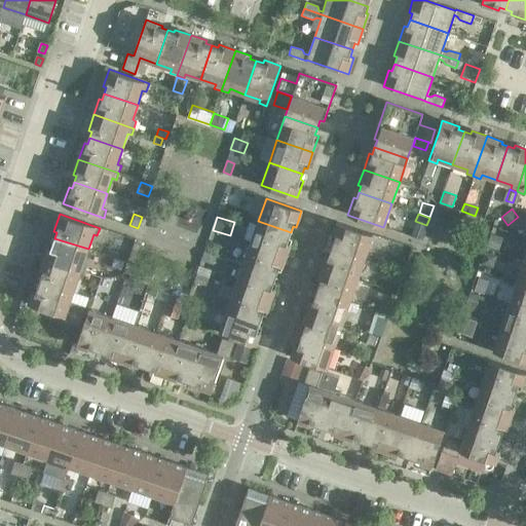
[(291,232),(258,221),(251,243),(286,255),(292,239),(289,238),(291,232)]
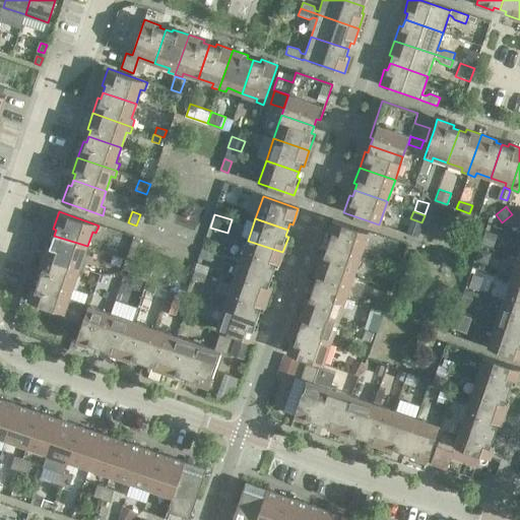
[(333,219),(327,236),(330,237),(328,243),(361,254),(369,232),(333,219)]
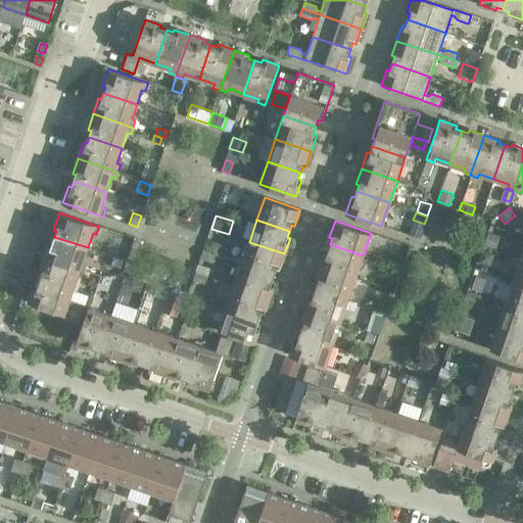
[(494,250),(500,236),(488,233),(483,247),(494,250)]
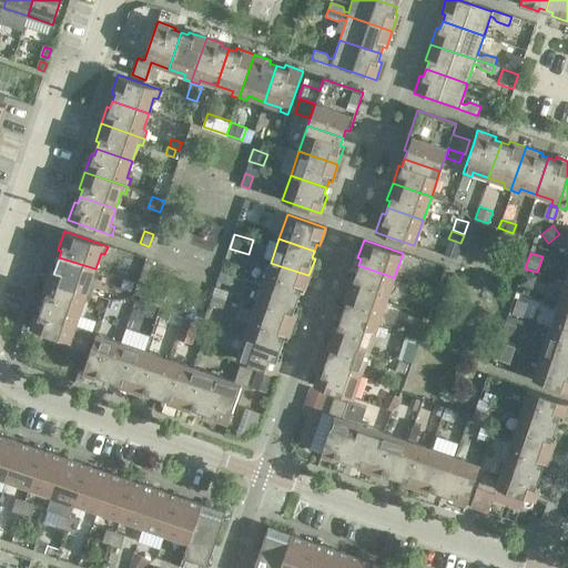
[(95,269),(59,257),(57,263),(53,262),(48,280),(91,294),(94,287),(90,285),(95,269)]
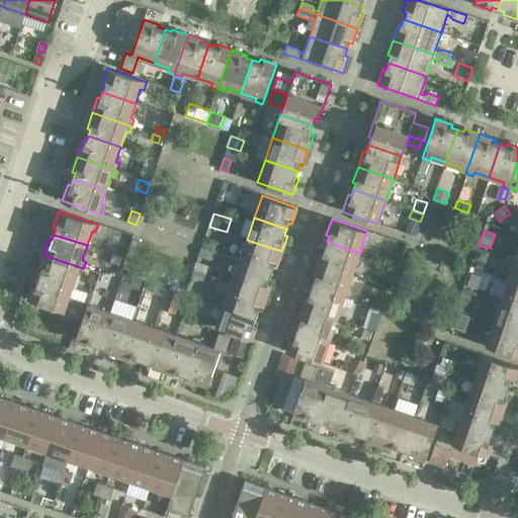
[(214,252),(219,243),(205,238),(202,248),(214,252)]
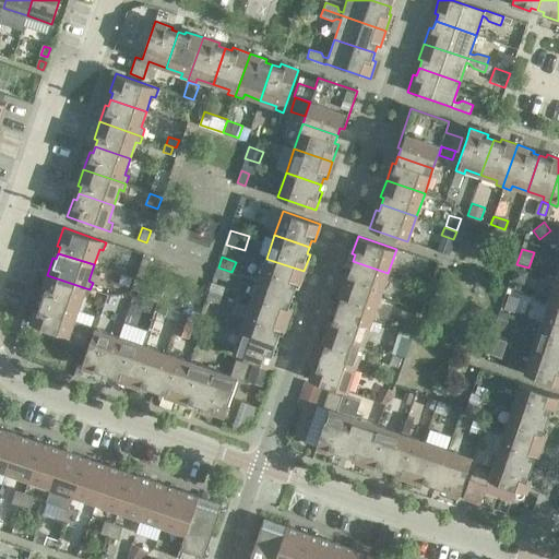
[(304,271),(266,259),(258,282),(293,294),(295,287),(298,288),(304,271)]
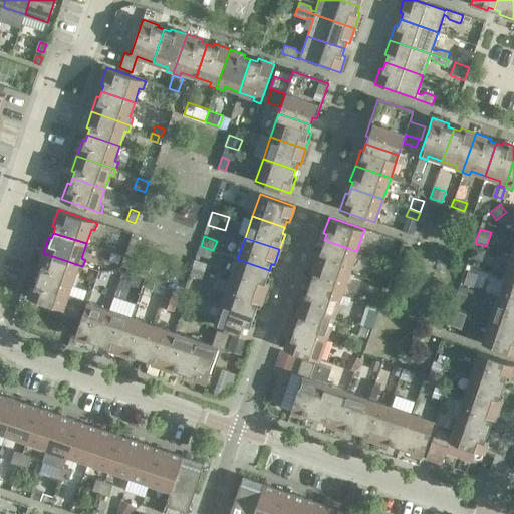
[(356,251),(324,240),(322,246),(319,245),(313,261),(349,273),(356,251)]
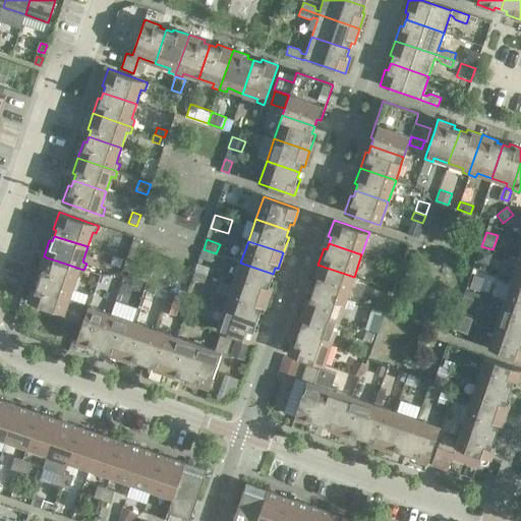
[(203,249),(199,257),(212,262),(215,253),(203,249)]
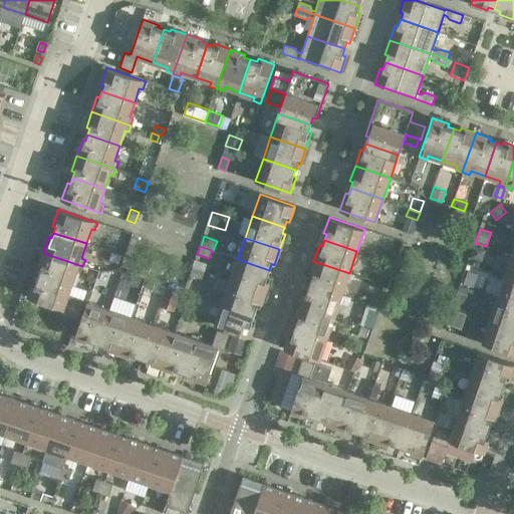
[(470,259),(482,264),(487,251),(474,246),(470,259)]
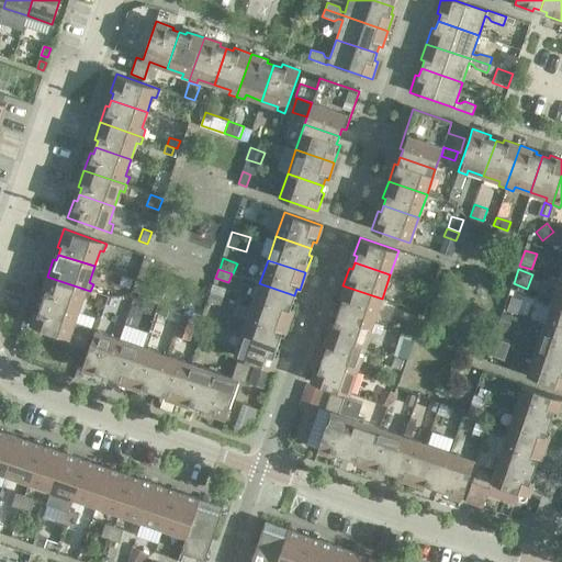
[(90,291),(47,277),(42,294),(45,295),(43,301),(78,313),(83,298),(88,299),(90,291)]
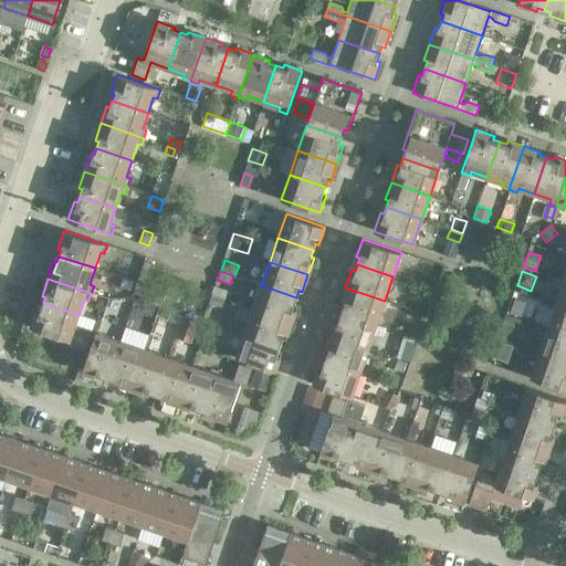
[(134,282),(123,279),(121,286),(132,290),(134,282)]
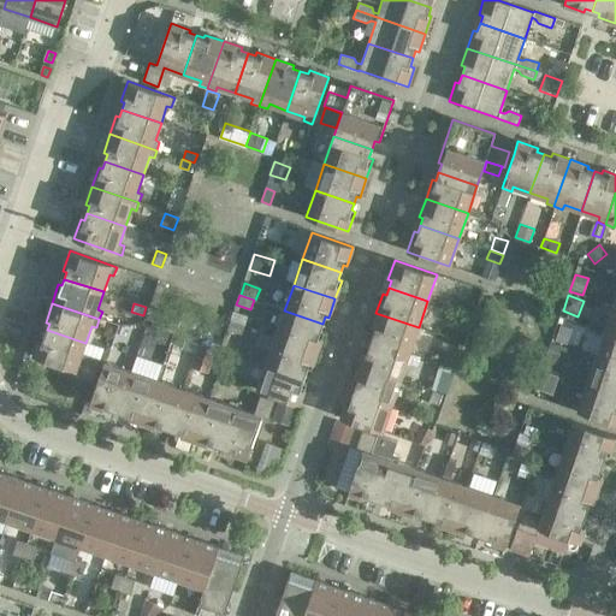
[(615,307),(614,306),(604,332),(615,336),(615,307)]
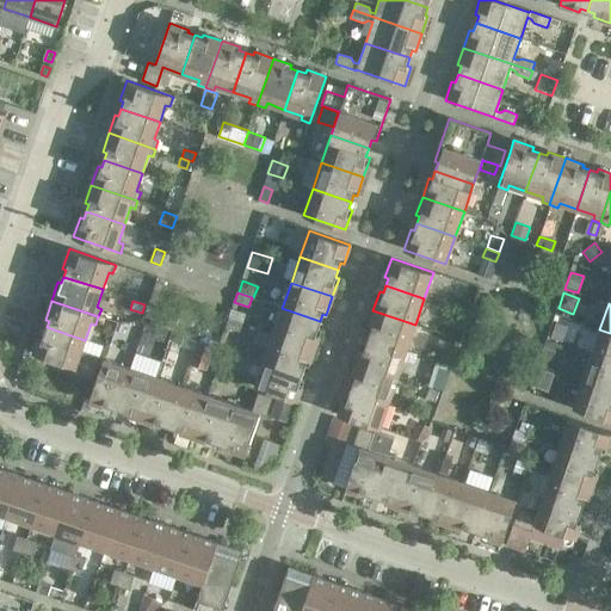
[(320,321),(282,308),(273,334),(315,349),(321,329),(318,328),(320,321)]
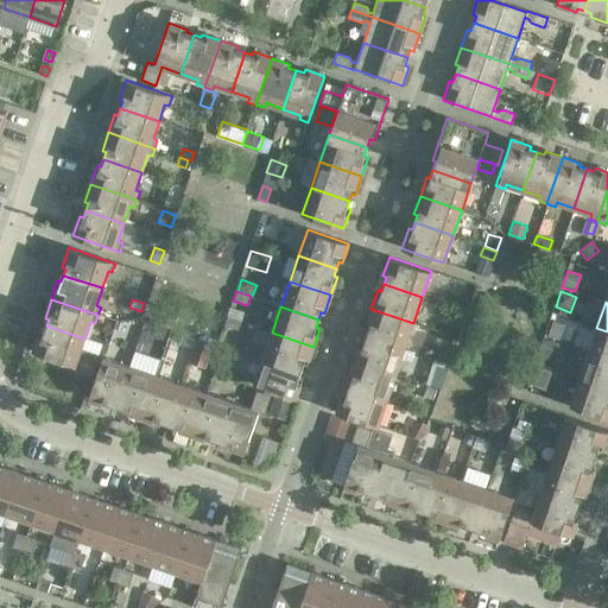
[(413,323),(371,309),(365,328),(368,329),(366,336),(405,349),(413,323)]
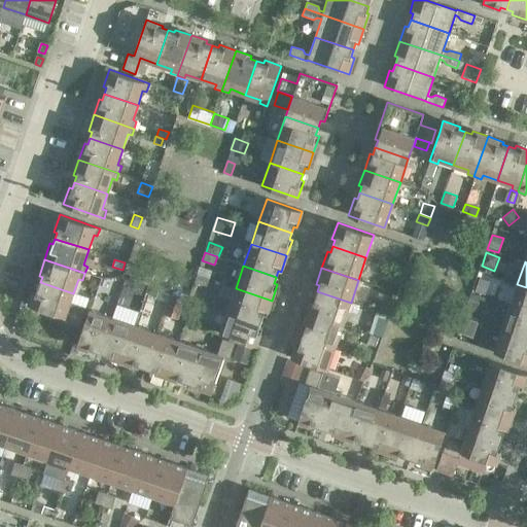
[(198,276),(195,284),(208,288),(211,280),(198,276)]
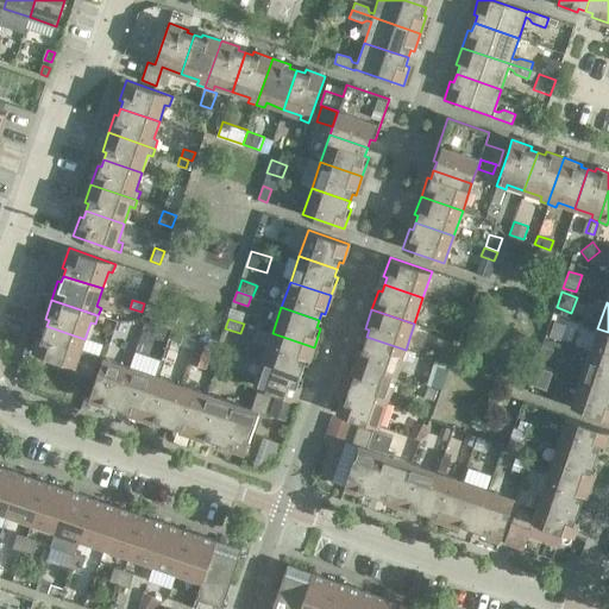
[(156,327),(144,322),(140,333),(152,338),(156,327)]
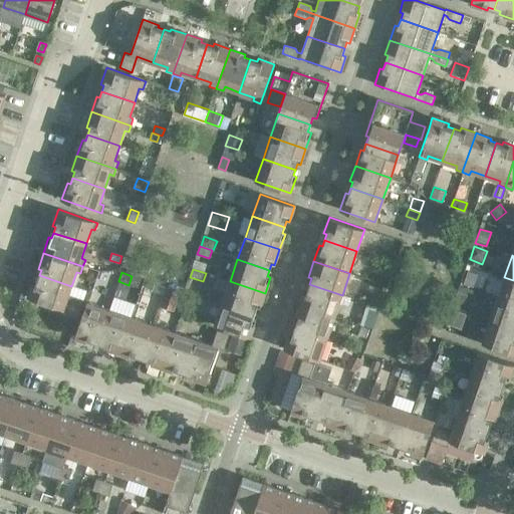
[(463,286),(473,289),(477,275),(468,272),(463,286)]
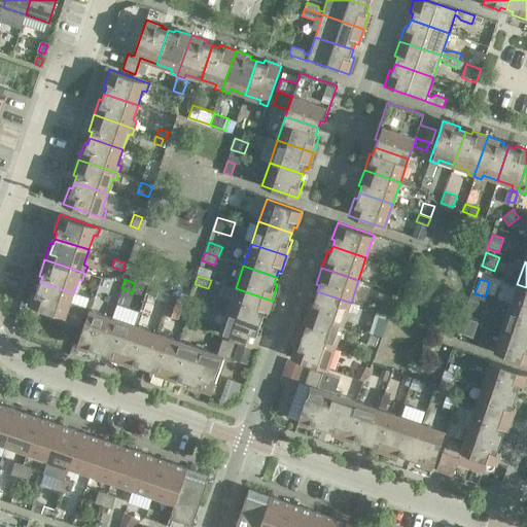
[(73,293),(40,282),(38,288),(35,287),(29,306),(64,317),(62,323),(78,328),(82,316),(78,314),(67,311),(70,303),(73,293)]
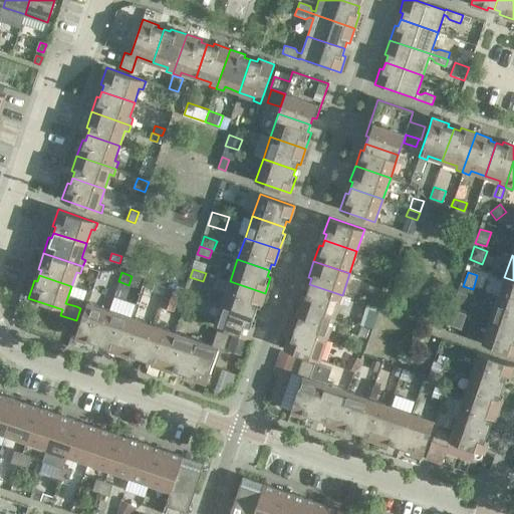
[(513,280),(504,277),(497,298),(513,304),(513,280)]
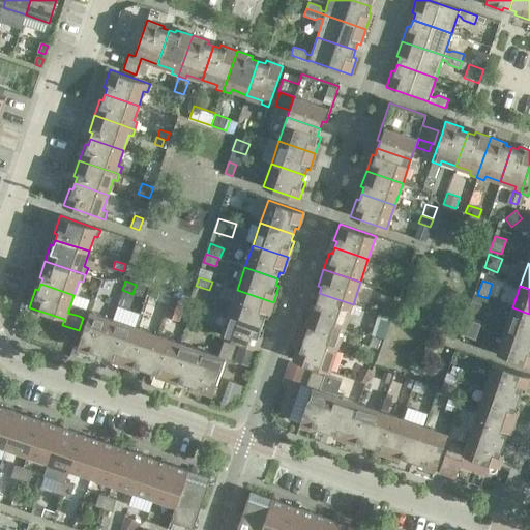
[(273,302),(237,290),(229,312),(263,324),(265,318),(267,319),(273,302)]
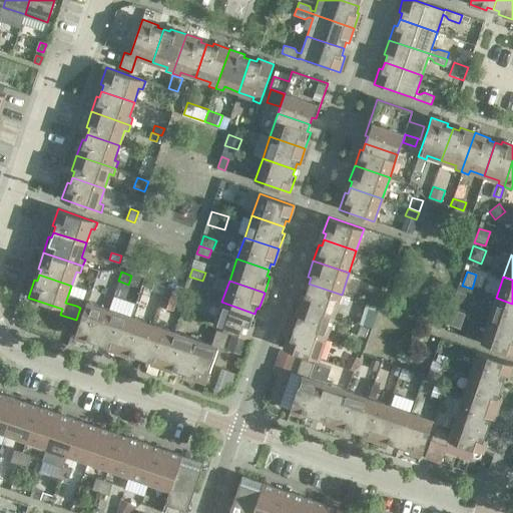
[(342,295),(309,284),(307,290),(304,289),(299,304),(334,316),(342,295)]
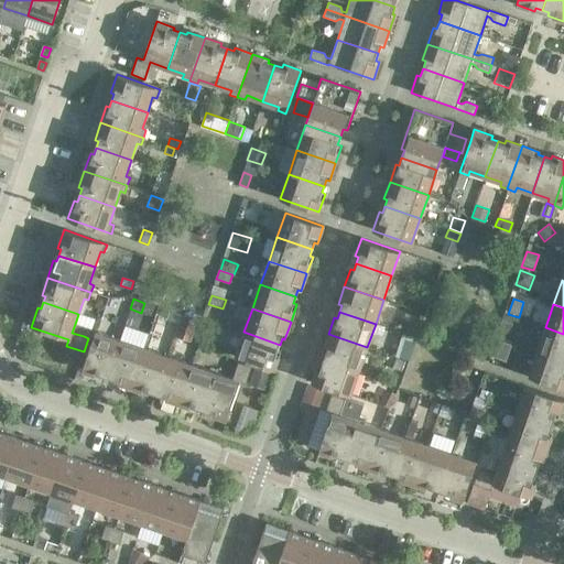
[(505,314),(499,332),(514,337),(521,320),(505,314)]
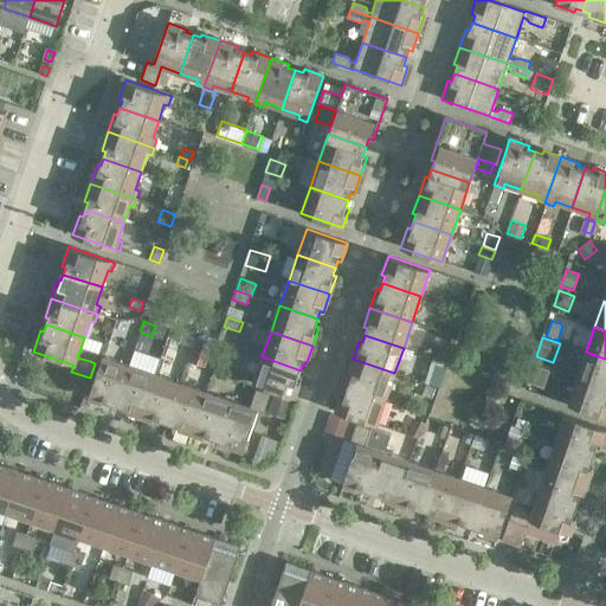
[(195,339),(187,363),(205,369),(213,345),(195,339)]
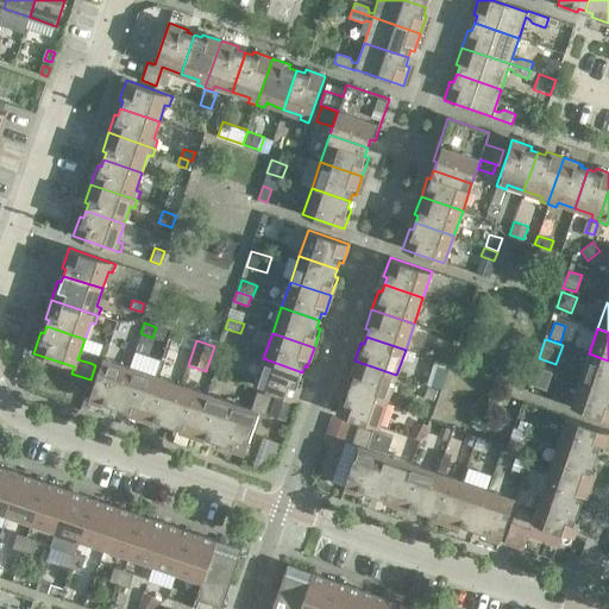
[(439,360),(445,362),(450,359),(451,355),(449,350),(444,347),(439,350),(437,356),(439,360)]
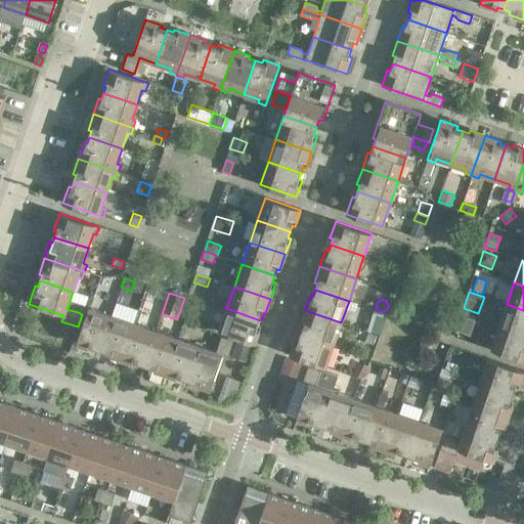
[(70,301),(67,309),(78,312),(81,305),(70,301)]
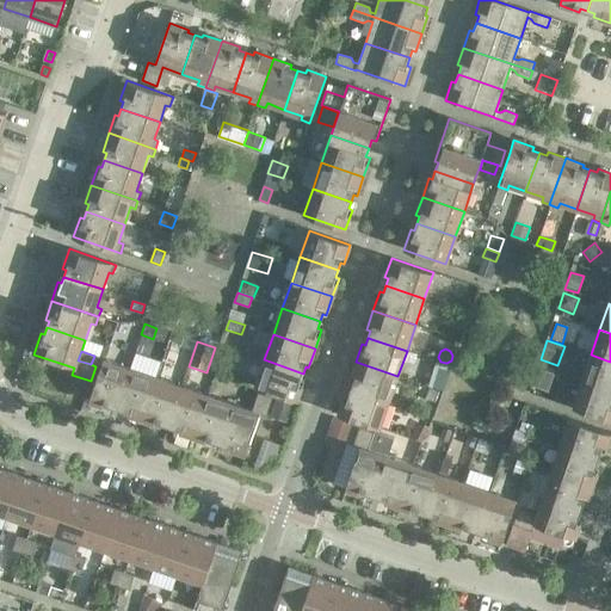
[(610,362),(591,355),(582,381),(610,390),(610,362)]
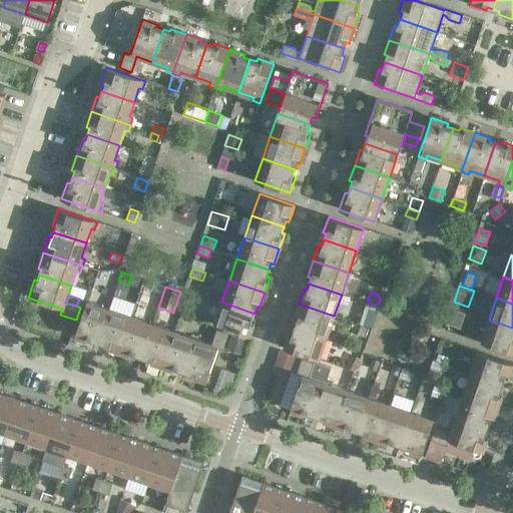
[(254,314),(221,302),(214,325),(249,337),(254,320),(252,319),(254,314)]
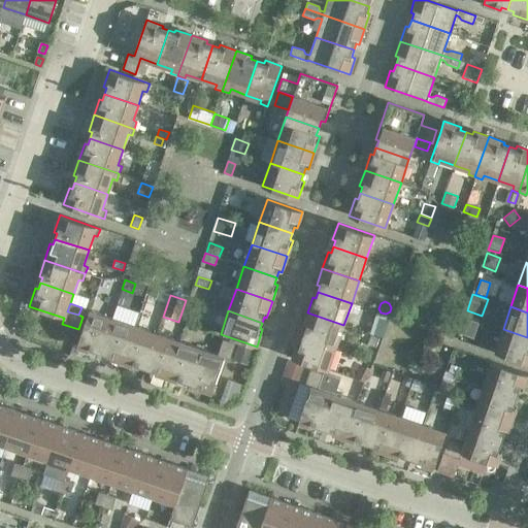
[(89,311),(77,347),(94,353),(95,350),(100,352),(111,319),(89,311)]
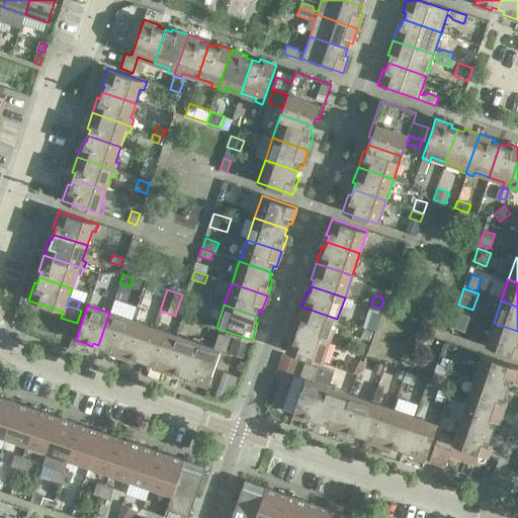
[(337,319),(301,307),(295,323),(298,324),(296,330),(330,341),(337,319)]
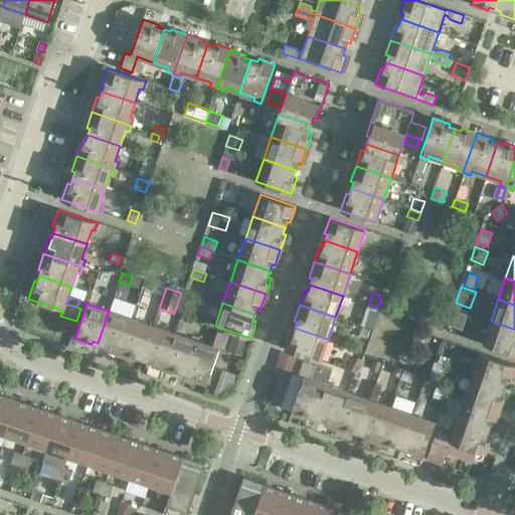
[(131,318),(109,311),(98,343),(104,345),(103,348),(119,353),(131,318)]
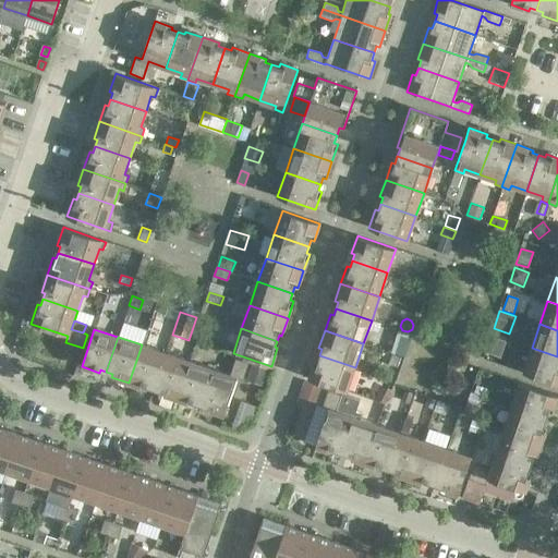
[(485,354),(500,360),(506,342),(490,337),(485,354)]
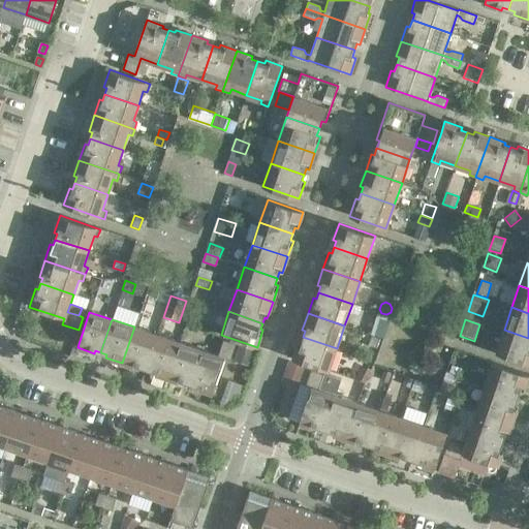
[(382,339),(385,329),(376,325),(373,335),(382,339)]
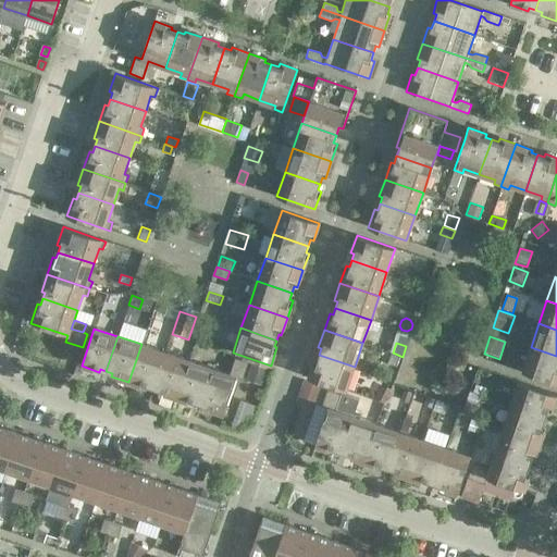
[(165,353),(141,344),(128,382),(146,388),(147,385),(153,387),(165,353)]
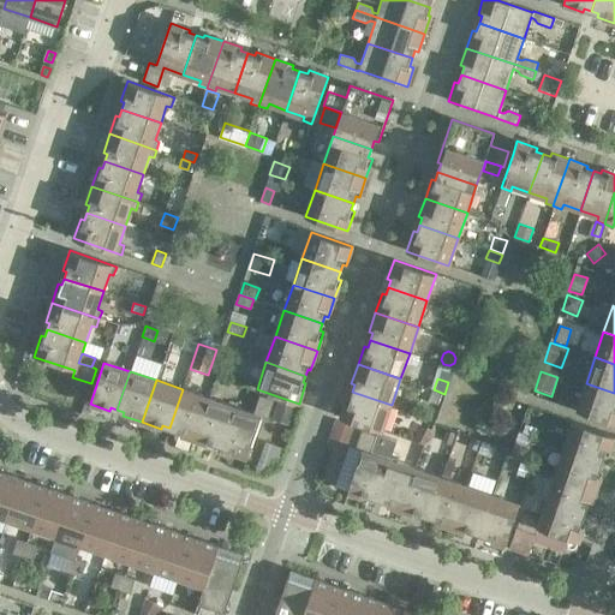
[(614,393),(586,383),(577,410),(614,423),(614,393)]
